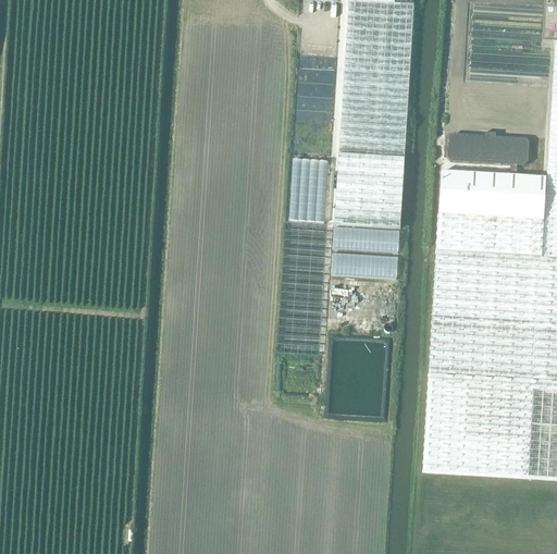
[(348,0),(339,152),(405,156),(415,0),(348,0)]
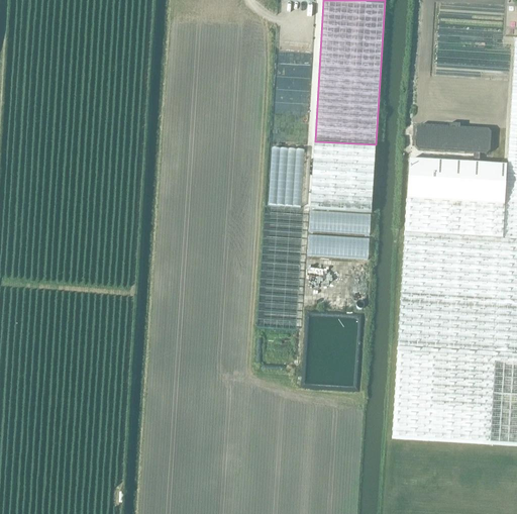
[(398,345),(398,346),(516,352),(516,36),(515,36),(507,164),(479,162),(474,162),(409,158),(407,195),(398,345)]
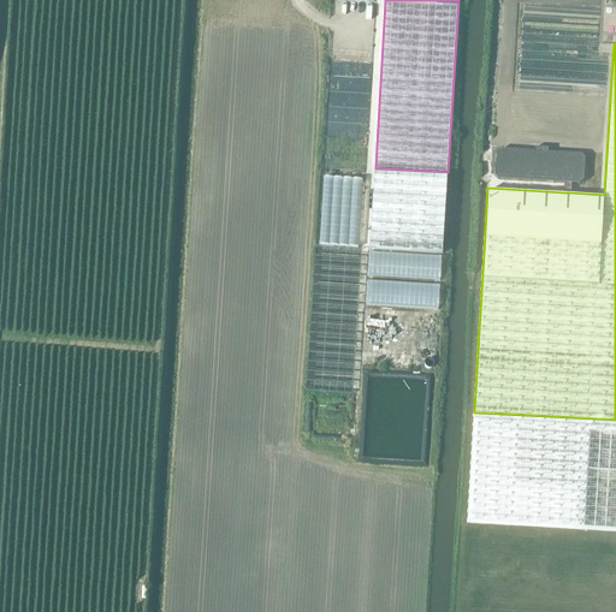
[(496,150),(495,172),(498,177),(564,180),(564,192),(570,192),(572,180),(580,182),(584,178),(585,155),(581,152),(548,150),(549,147),(533,146),(533,149),(499,147),(496,150)]
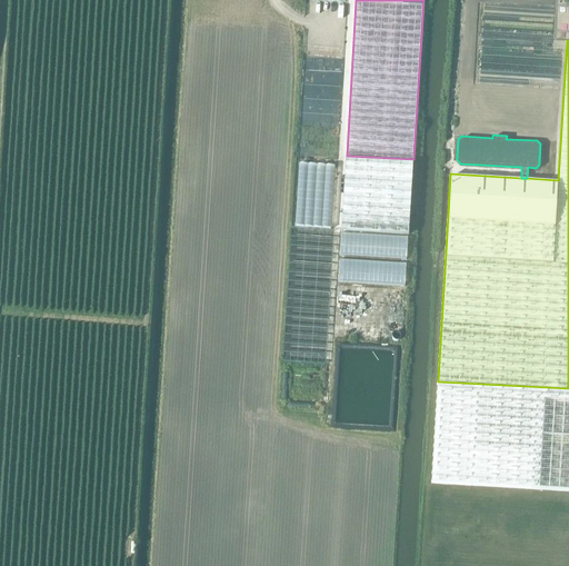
[(413,159),(347,156),(342,229),(408,232),(413,159)]
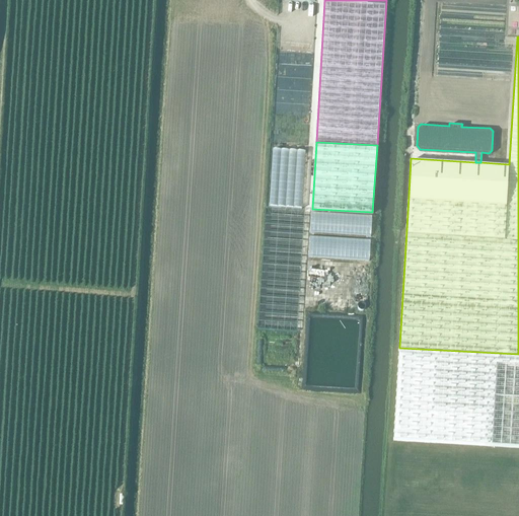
[(518,354),(399,348),(394,438),(488,443),(518,444),(518,354)]
